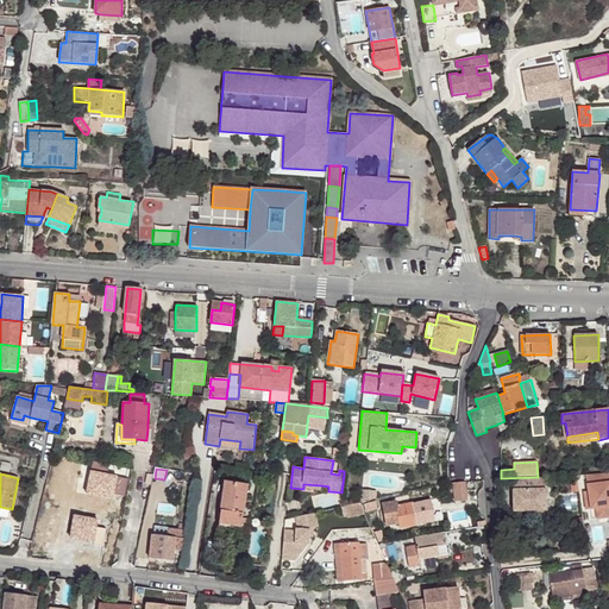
[(68,482),(66,501),(79,503),(80,498),(102,501),(113,502),(113,498),(119,500),(121,481),(92,475),(88,473),(81,475),(80,475),(79,483),(68,482)]
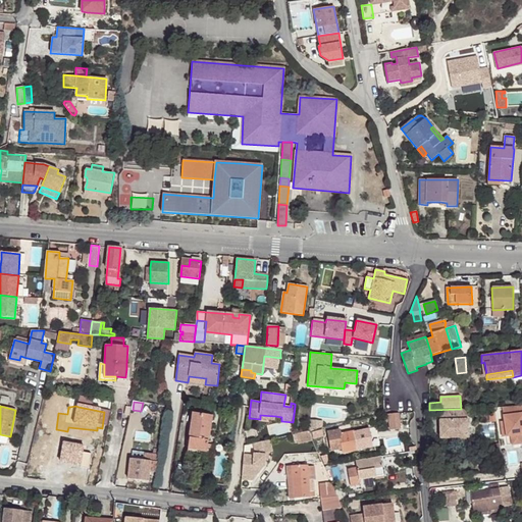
[(467,410),(440,410),(440,420),(467,420),(467,410)]
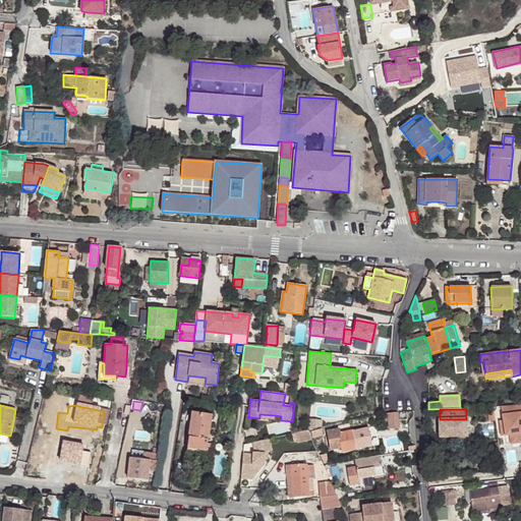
[(520,409),(498,413),(502,437),(518,435),(520,433),(520,409)]
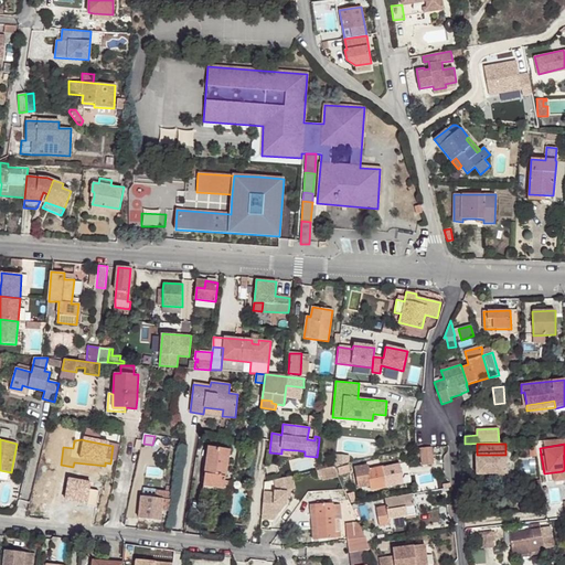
[(209,447),(203,487),(224,490),(225,481),(230,450),(209,447)]
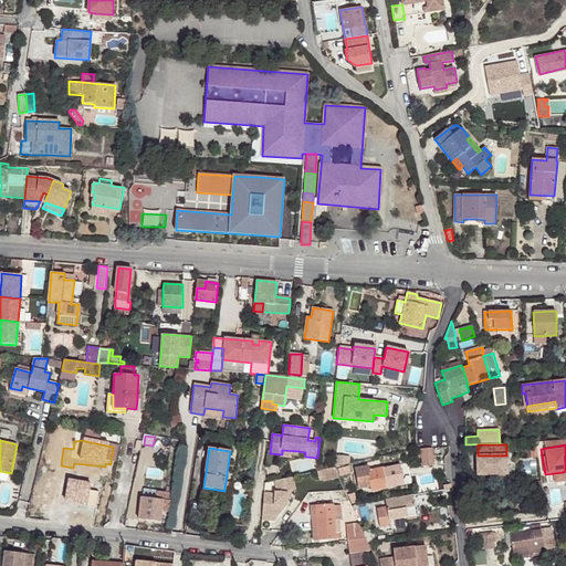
[(421,449),(422,467),(435,465),(432,448),(421,449)]
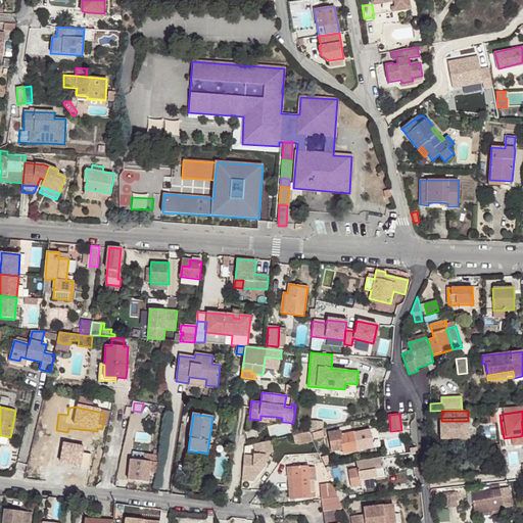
[(468,421),(441,421),(441,439),(469,438),(468,421)]
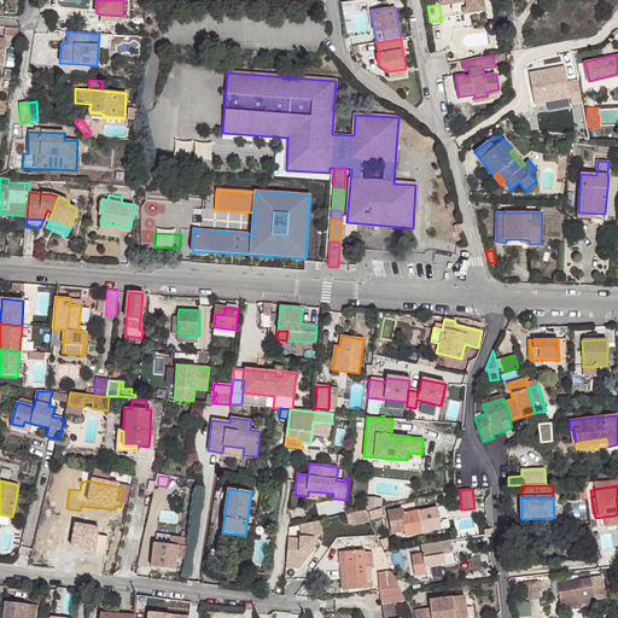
[(80,511),(80,513),(103,516),(104,508),(81,506),(80,511)]
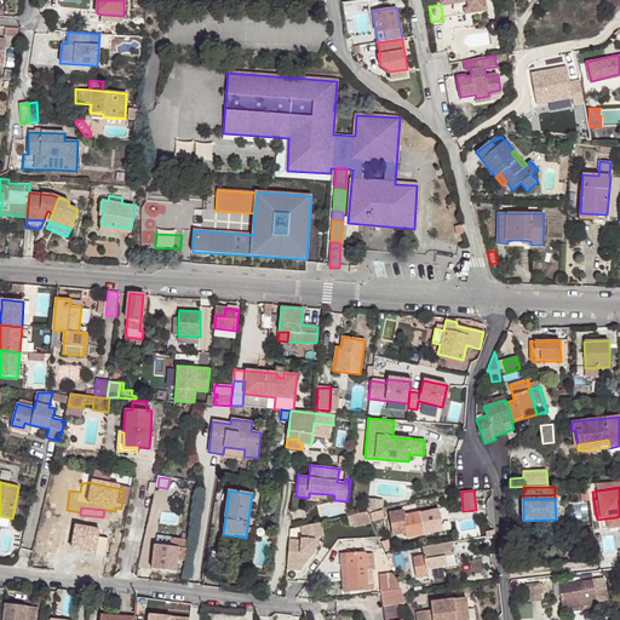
[(405,516),(403,511),(390,514),(394,535),(406,533),(407,533),(405,516)]
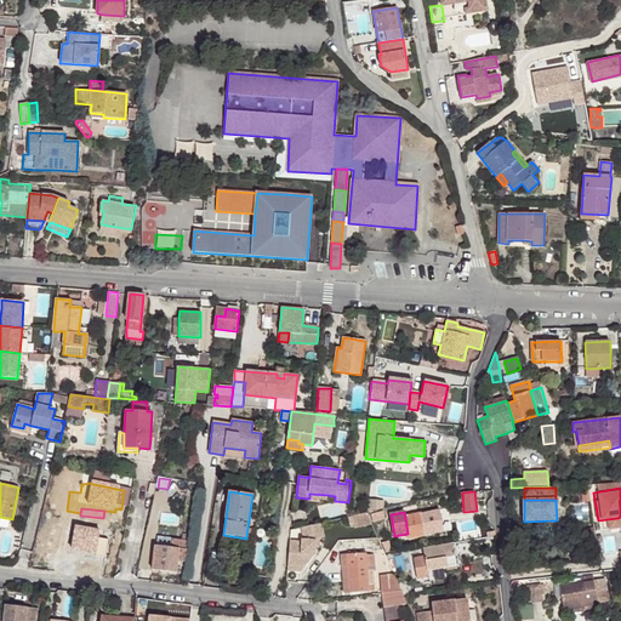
[(368,513),(351,517),(354,527),(371,523),(368,513)]
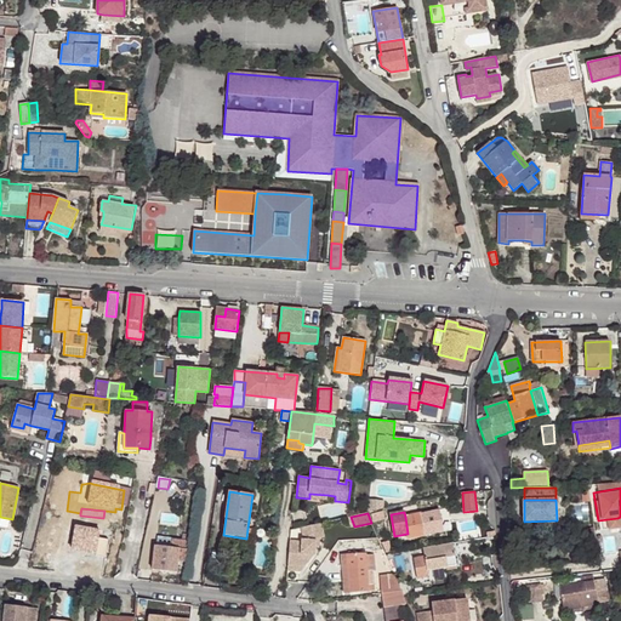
[(421,516),(405,517),(408,534),(406,534),(408,539),(425,536),(421,516)]
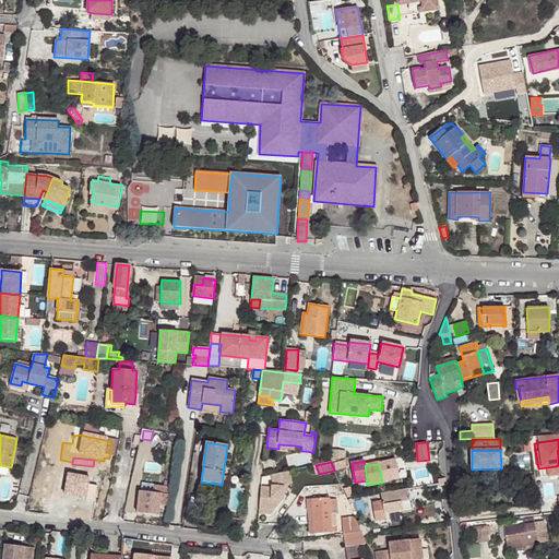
[(93,477),(91,488),(107,490),(111,468),(103,466),(102,477),(93,477)]
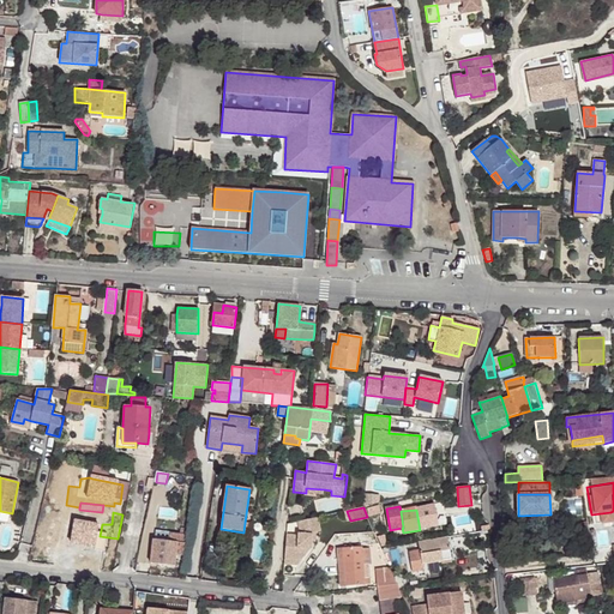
[(611,521),(611,512),(591,515),(593,523),(611,521)]
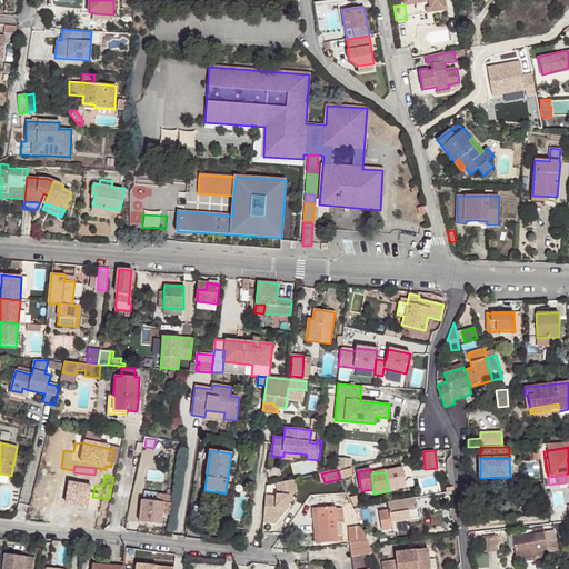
[(263,513),(263,518),(281,518),(289,508),(289,495),(293,493),(297,492),(293,480),(292,480),(277,483),(279,495),(276,495),(276,499),(265,497),(263,505),(263,513)]
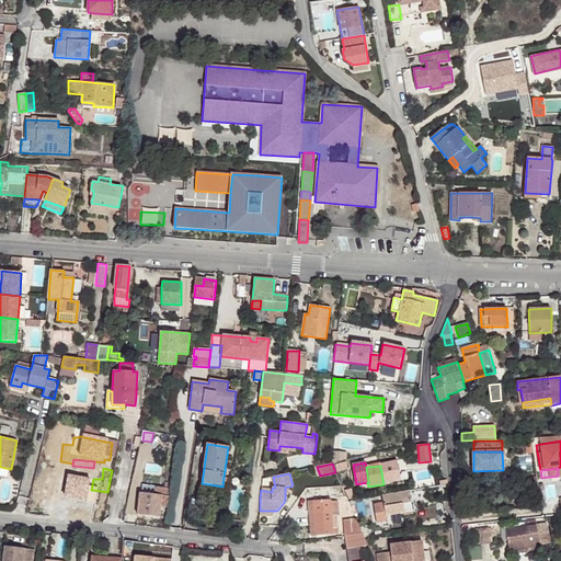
[(140,493),(137,515),(159,517),(161,506),(168,507),(170,489),(157,488),(156,495),(140,493)]
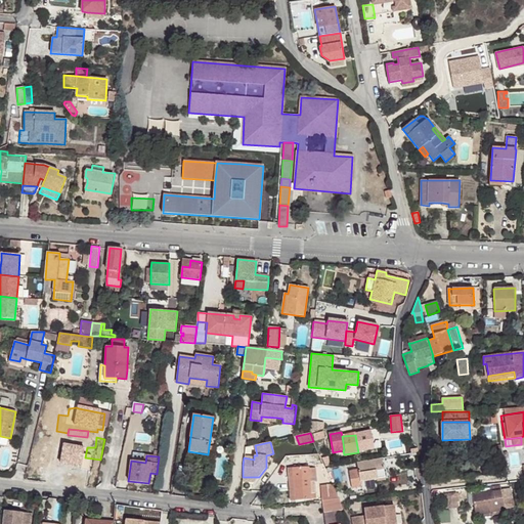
[(349,471),(352,488),(361,486),(360,481),(378,478),(377,475),(385,474),(382,459),(357,463),(358,470),(349,471)]
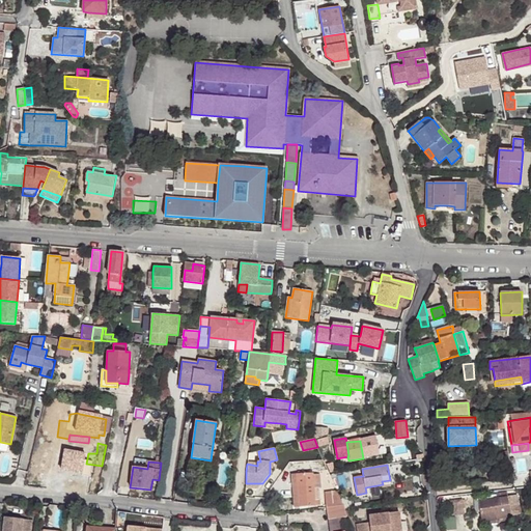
[(297,474),(300,507),(315,506),(315,505),(320,505),(319,500),(320,499),(319,488),(320,488),(320,476),(319,475),(312,475),(312,473),(299,474),(297,474)]
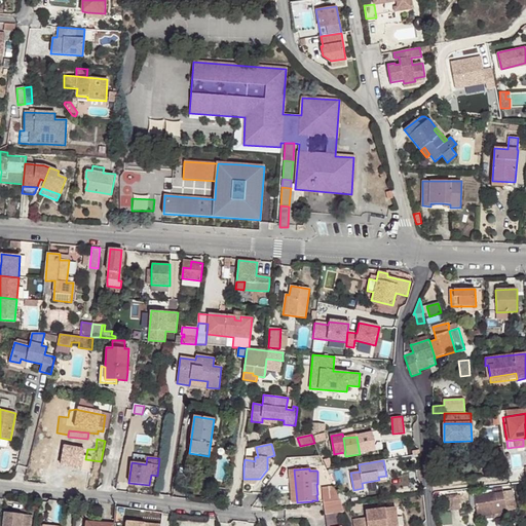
[(322,487),(324,503),(340,500),(334,486),(322,487)]
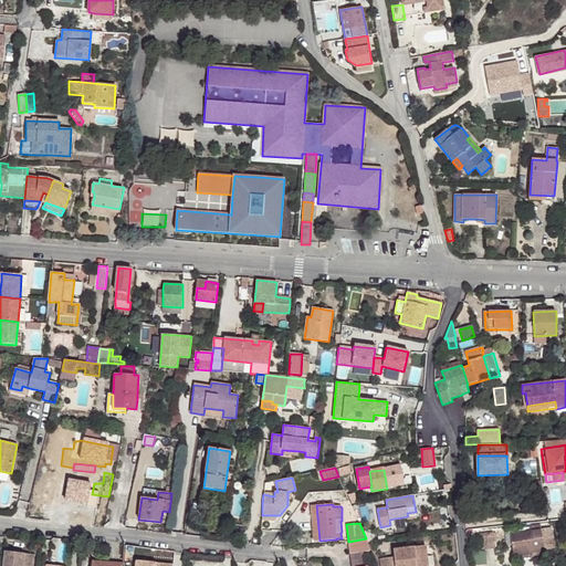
[(513,544),(513,545),(543,540),(553,538),(551,527),(541,530),(540,525),(530,526),(530,531),(511,535),(513,544)]
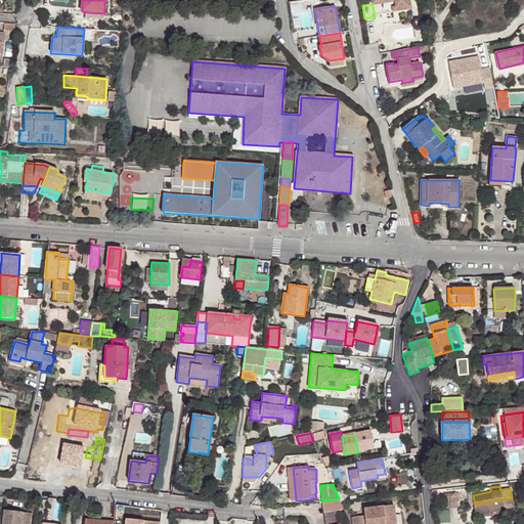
[(322,501),(323,512),(324,512),(336,511),(343,510),(340,498),(339,498),(322,501)]
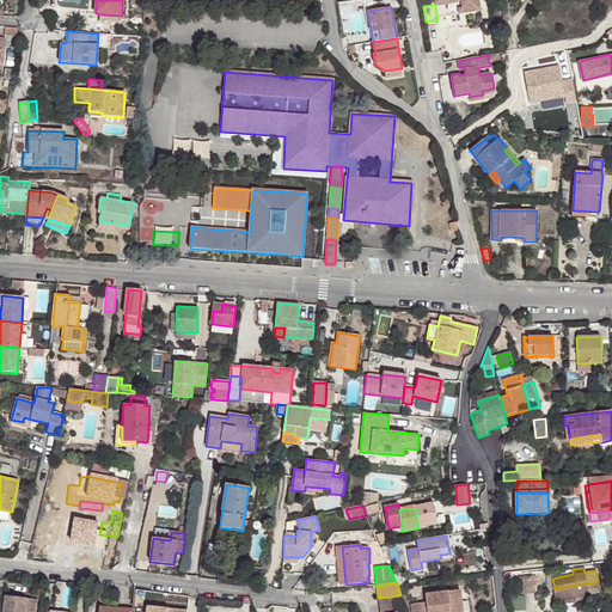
[(555,589),(555,588),(554,589),(556,605),(575,601),(575,600),(577,595),(589,594),(588,588),(587,583),(555,589)]
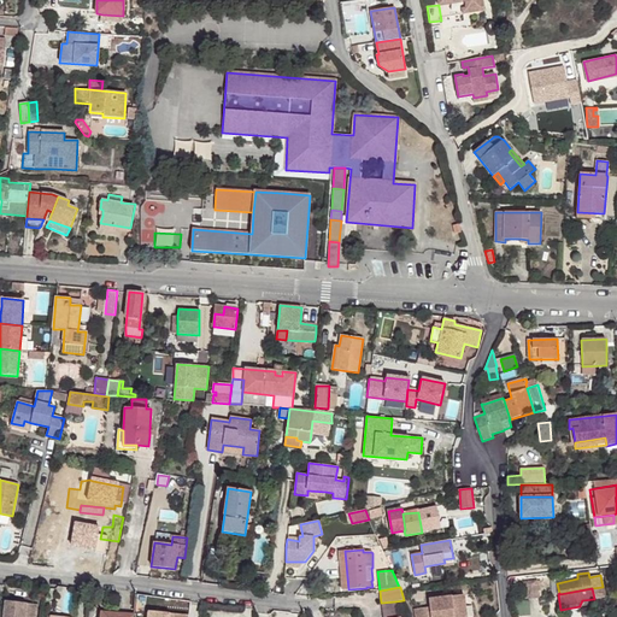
[(415,616),(466,616),(464,595),(429,599),(430,607),(415,610),(415,616)]
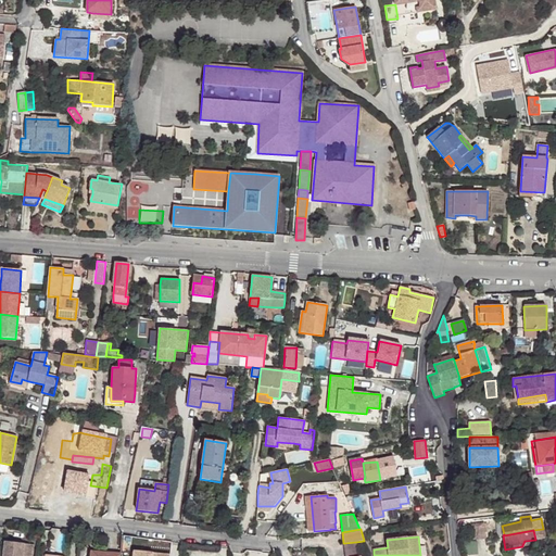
[(3,553),(3,555),(32,555),(34,544),(5,542),(3,553)]
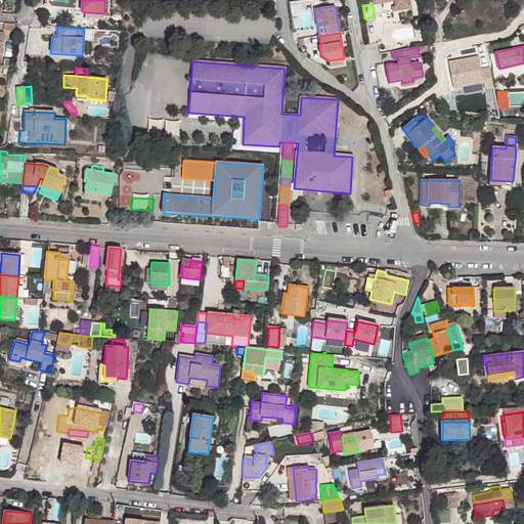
[(325,523),(338,523),(336,511),(324,512),(325,523)]
